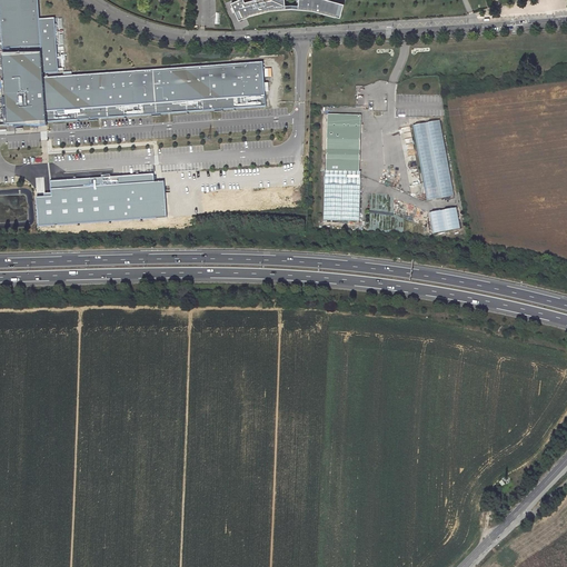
[(39,43),(37,17),(36,0),(0,0),(0,30),(1,46),(39,43)]
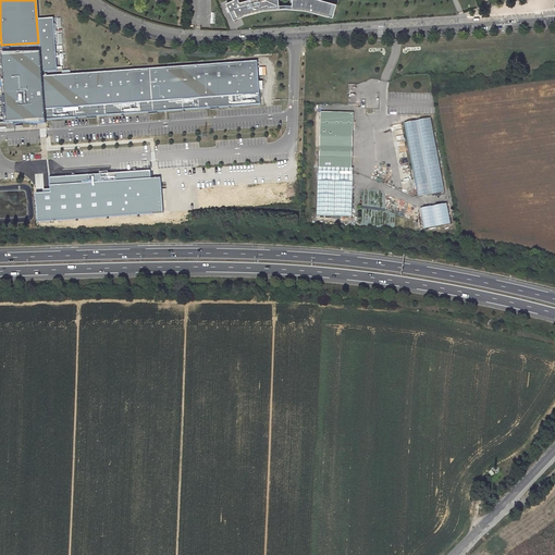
[(222,0),(230,20),(275,4),(329,14),(332,0),(287,0),(286,3),(274,1),(274,0),(222,0)]
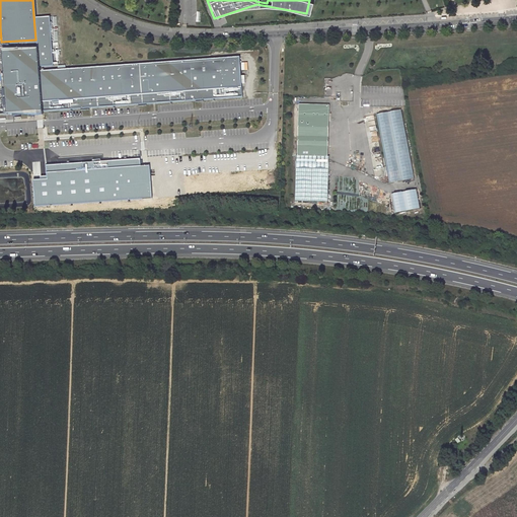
[(35,40),(35,48),(38,64),(52,63),(48,14),(33,15),(35,40)]
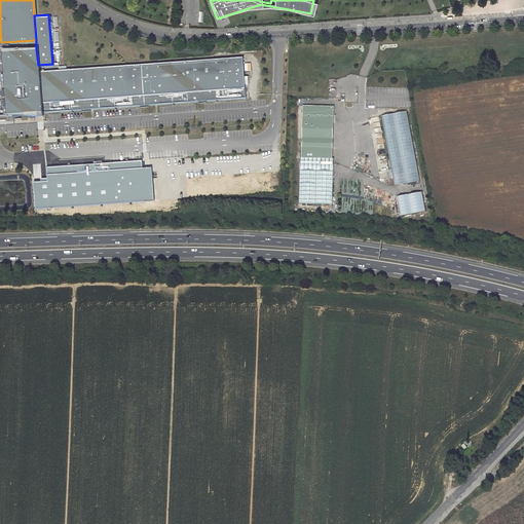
[(5,113),(41,111),(38,70),(38,65),(36,48),(1,50),(5,113)]
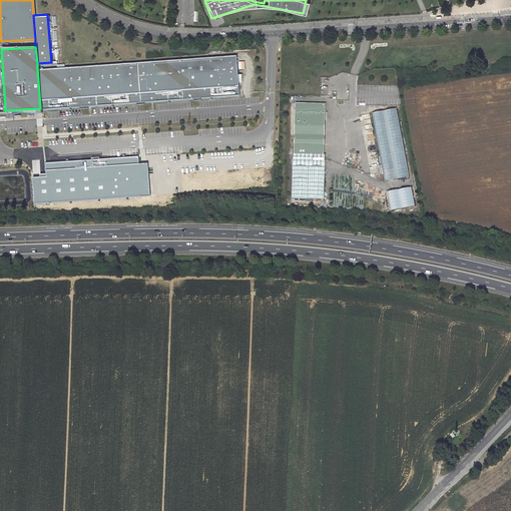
[(238,95),(235,55),(37,68),(40,108),(238,95)]
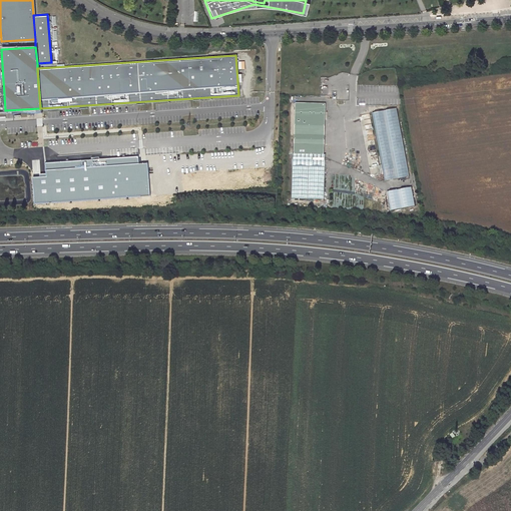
[(325,101),(294,101),(293,152),(325,153),(325,101)]
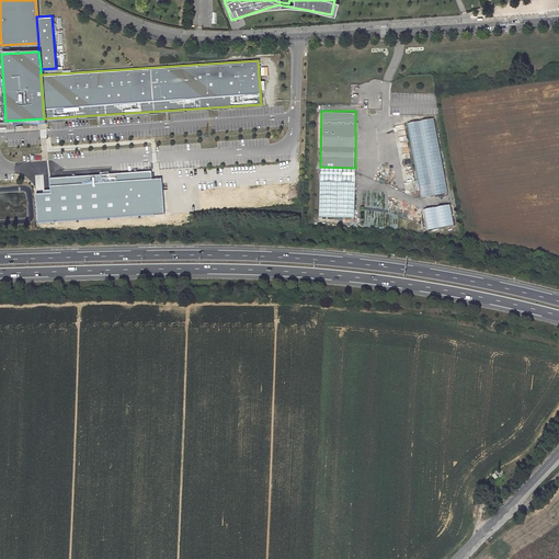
[(431,117),(406,122),(419,195),(444,192),(431,117)]
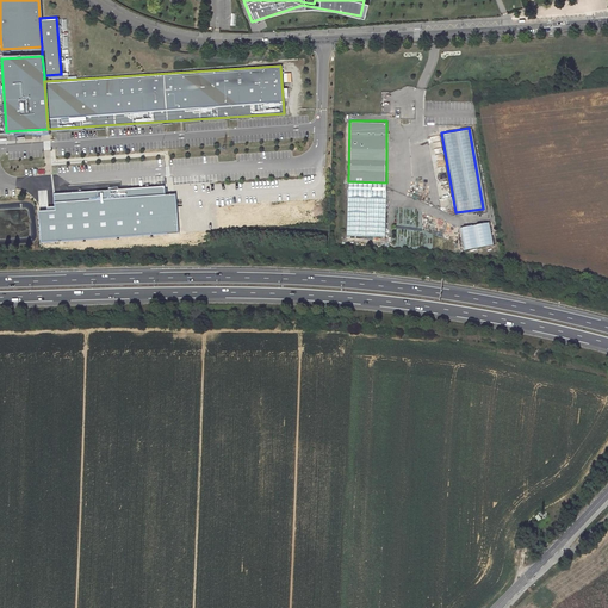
[(385,235),(386,182),(348,181),(347,235),(385,235)]
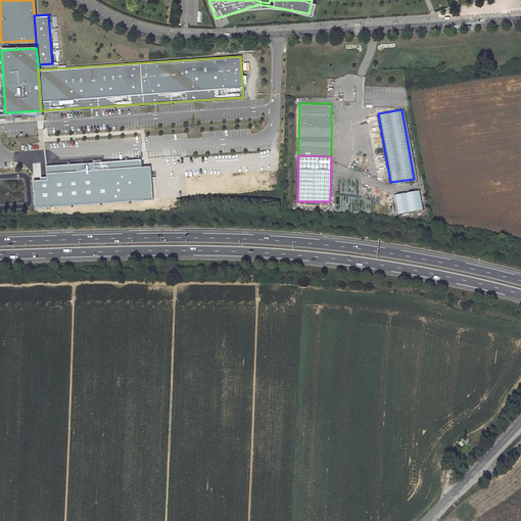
[(418,189),(393,193),(396,214),(421,208),(418,189)]
